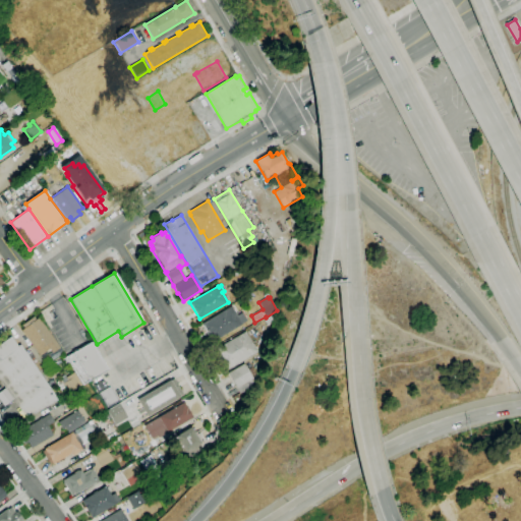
[(214,342),(209,332),(208,333),(201,324),(231,306),(237,315),(242,312),(247,321),(241,325),(242,325),(214,342)]
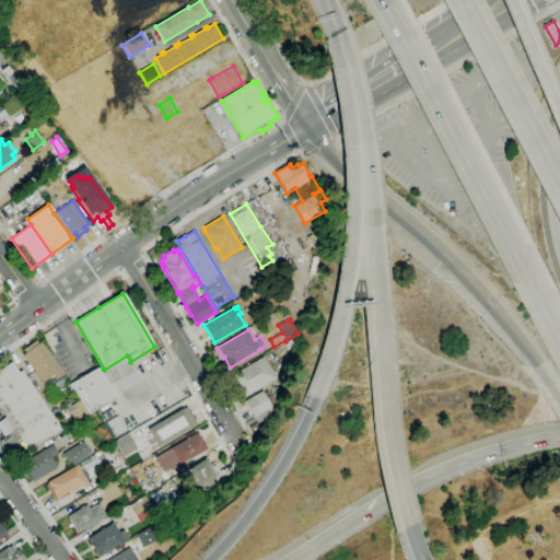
[(56,387),(53,381),(56,378),(53,375),(43,382),(23,354),(25,352),(23,350),(36,340),(38,343),(41,341),(65,373),(63,374),(68,380),(56,387)]
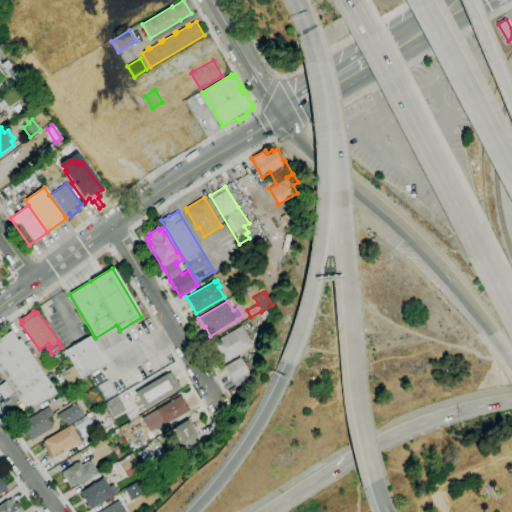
[(222,364),(211,344),(242,326),(253,345),(222,364)]
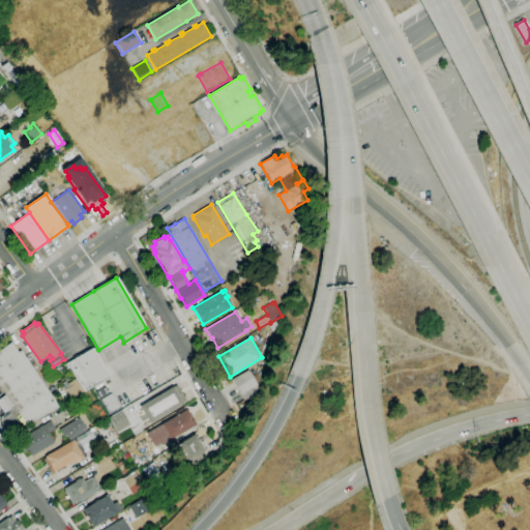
[(27,425),(0,388),(0,350),(10,343),(18,352),(21,351),(59,407),(27,425)]
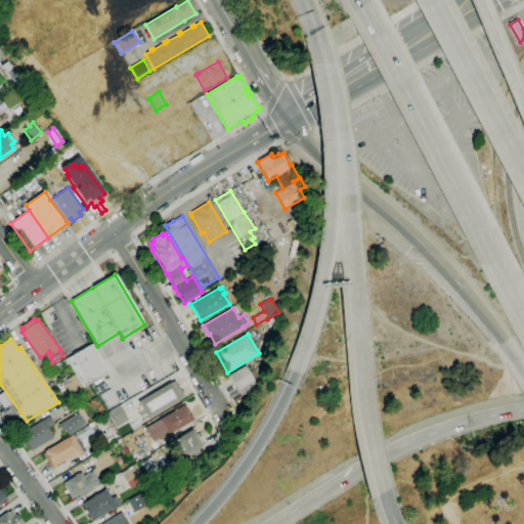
[(83,387),(67,359),(73,355),(91,344),(107,372),(83,387)]
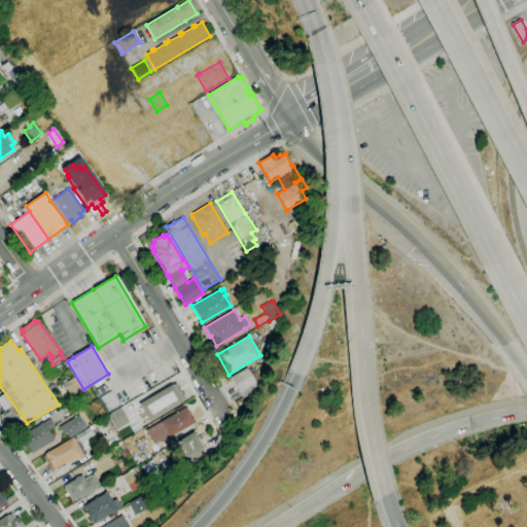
[(243,398),(231,378),(247,367),(256,383),(255,384),(258,389),(243,398)]
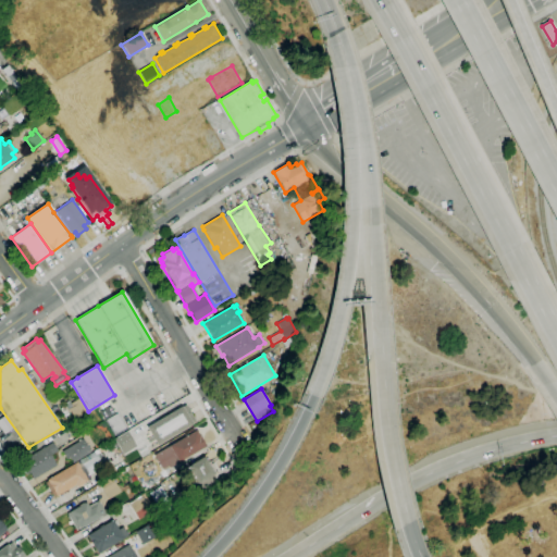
[(74,420),(67,409),(73,407),(71,404),(79,398),(87,411),(74,420)]
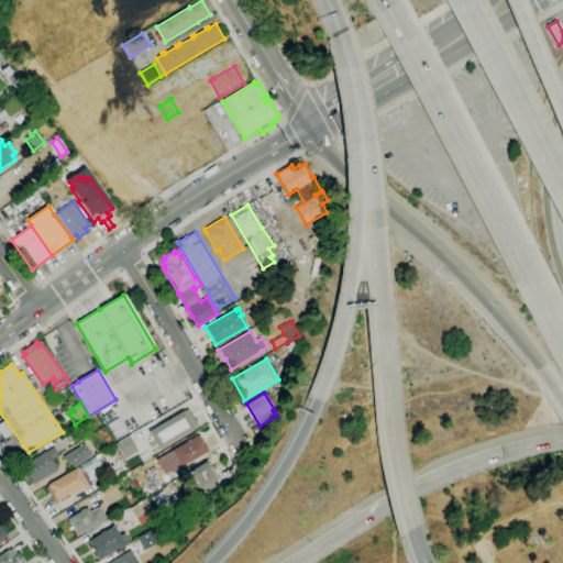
[(116,440),(101,416),(111,410),(117,419),(119,418),(128,433),(116,440)]
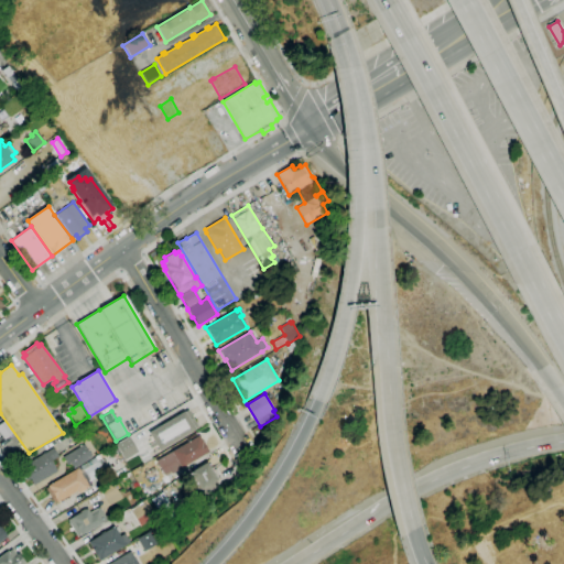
[(164,446),(155,431),(160,427),(159,426),(184,412),(185,413),(188,411),(197,426),(194,429),(194,430),(170,444),(169,443),(164,446)]
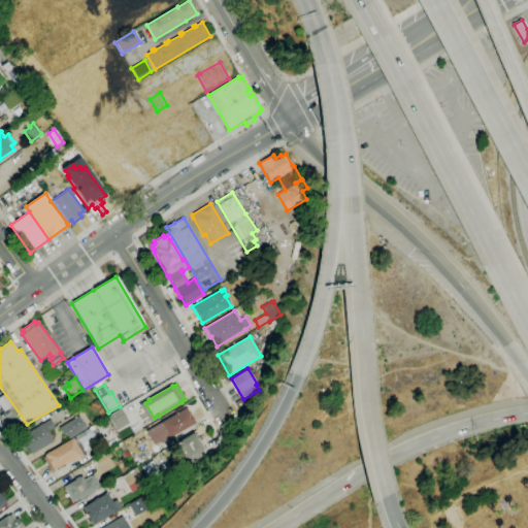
[(154,444),(146,432),(151,430),(150,429),(160,423),(186,407),(195,424),(169,438),(160,443),(159,441),(154,444)]
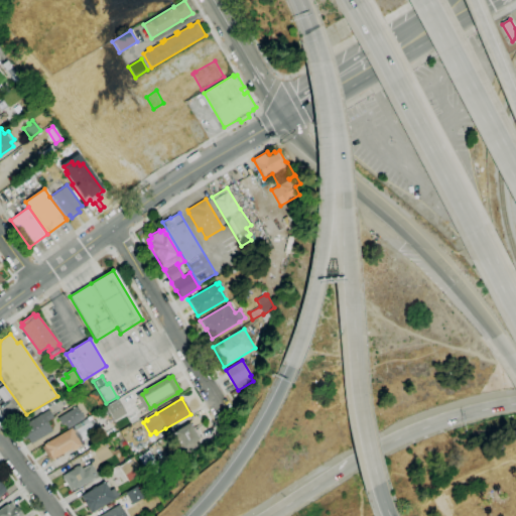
[(105,406),(113,420),(125,413),(117,399),(105,406)]
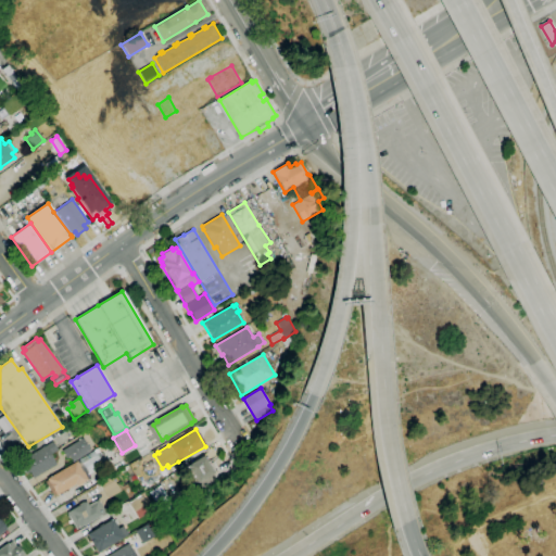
[(73,462),(70,456),(66,458),(62,451),(83,438),(91,451),(73,462)]
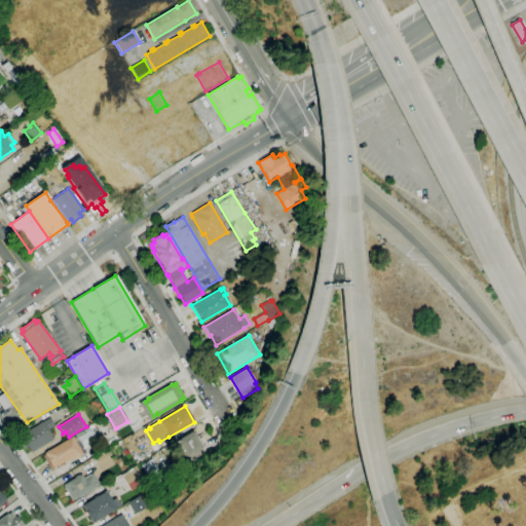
[(49,468),(42,456),(45,454),(44,453),(73,437),(88,427),(88,426),(107,415),(109,420),(95,428),(97,431),(90,436),(91,437),(80,443),(85,453),(73,460),(72,458),(53,468),(52,467),(49,468)]
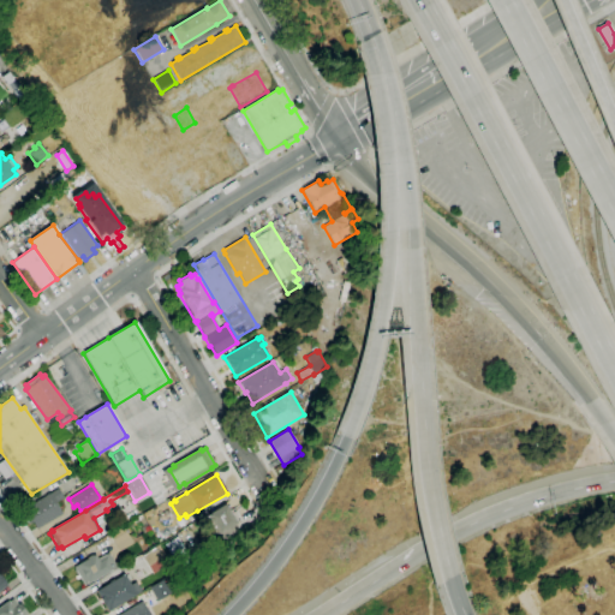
[(37,530),(33,523),(30,524),(25,517),(29,515),(24,508),(58,489),(64,497),(55,502),(63,514),(37,530)]
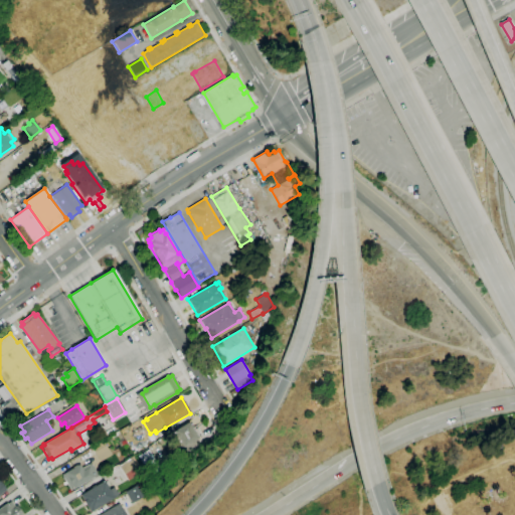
[(183,448),(173,432),(188,422),(192,428),(194,426),(199,435),(196,437),(197,439),(183,448)]
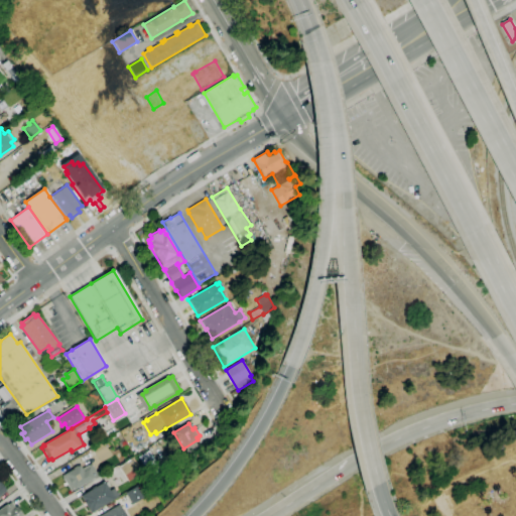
[(101,463),(92,448),(104,442),(108,449),(109,449),(113,456),(101,463)]
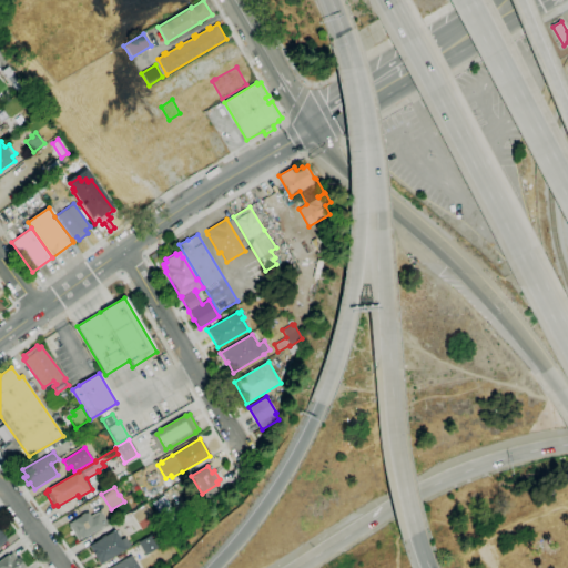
[(165,528),(149,501),(164,492),(181,518),(165,528)]
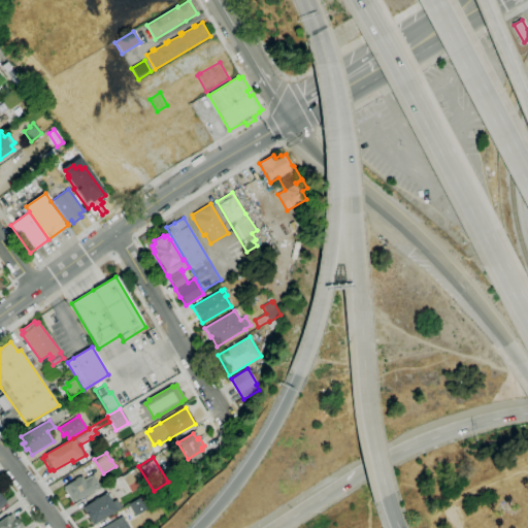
[(131,493),(122,477),(136,468),(145,484),(131,493)]
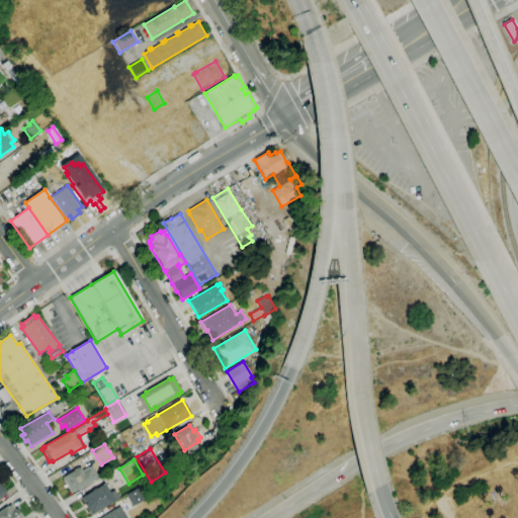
[(71,494),(62,479),(66,477),(65,476),(74,470),(73,469),(78,467),(78,468),(80,466),(83,470),(92,465),(99,479),(75,492),(74,492),(71,494)]
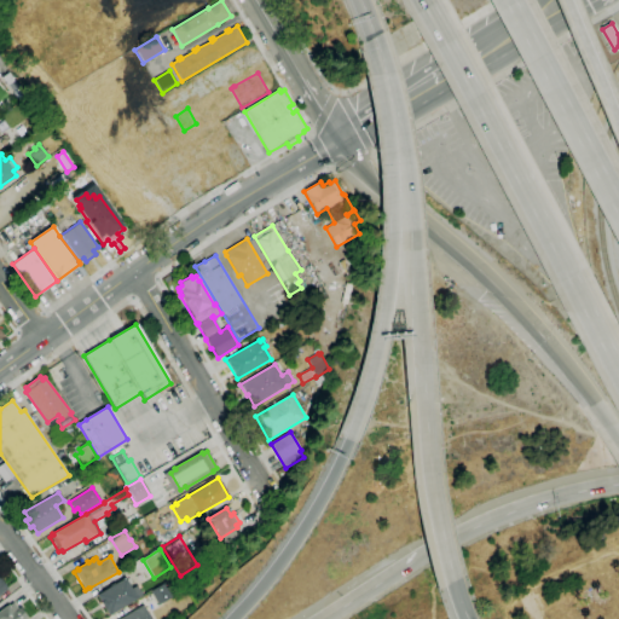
[(109,615),(97,595),(125,578),(132,589),(137,585),(143,595),(109,615)]
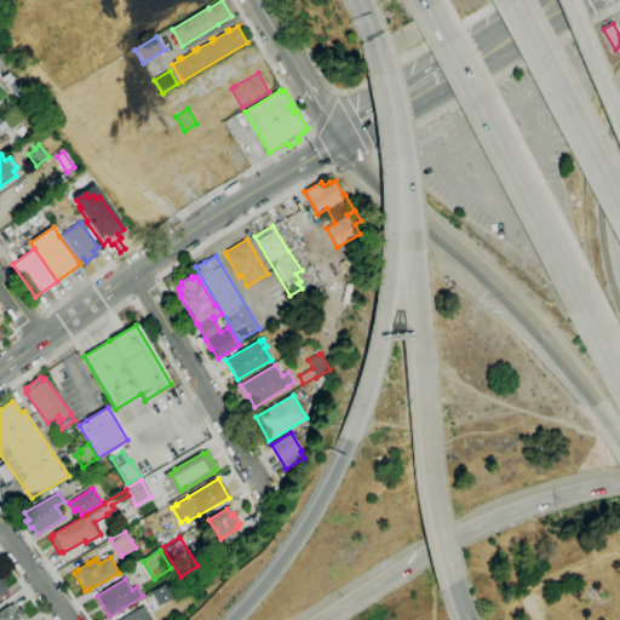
[(158,607),(149,592),(165,584),(173,597),(158,607)]
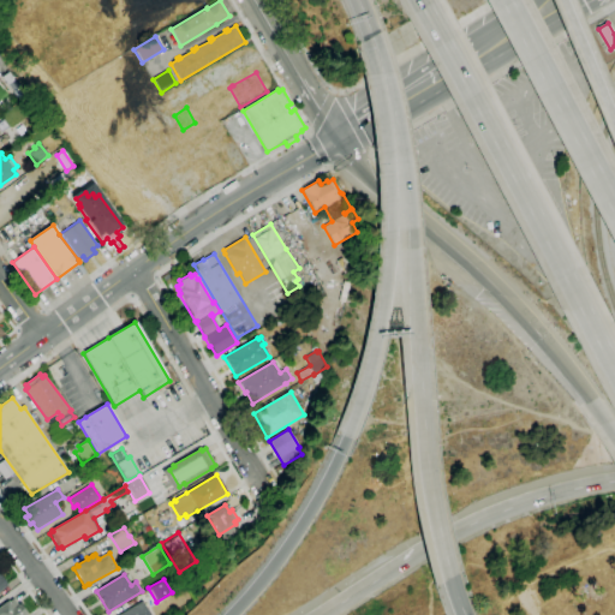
[(119,614),(115,609),(135,598),(138,604),(142,602),(150,614),(119,614)]
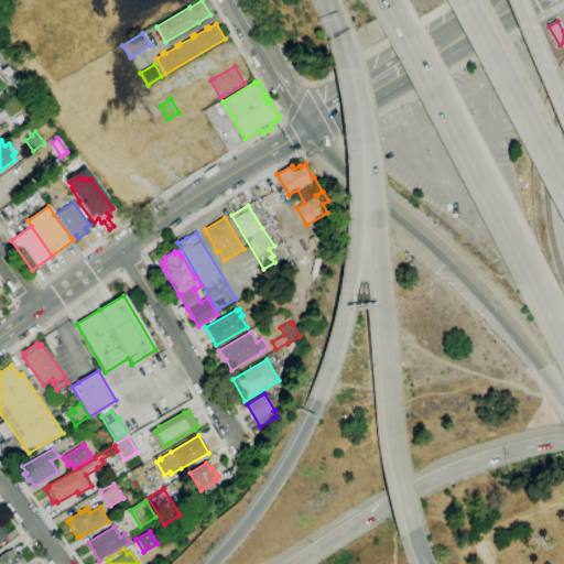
[(0,563),(0,555),(7,551),(8,552),(12,550),(17,555),(18,554),(23,562),(20,563),(0,563)]
